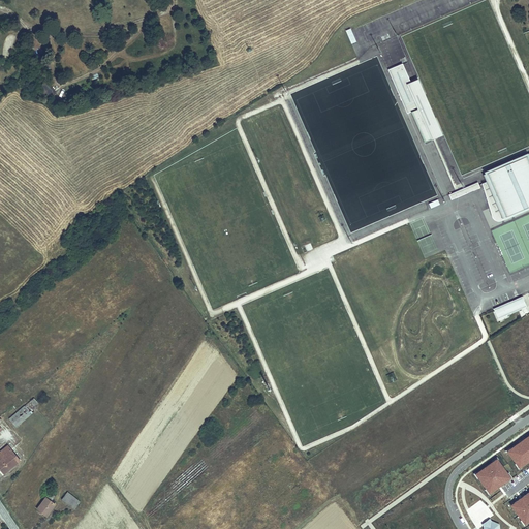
[(499,0),(499,4),(495,3),(494,9),(499,10),(499,6),(502,6),(503,4),(509,5),(510,0),(499,0)]
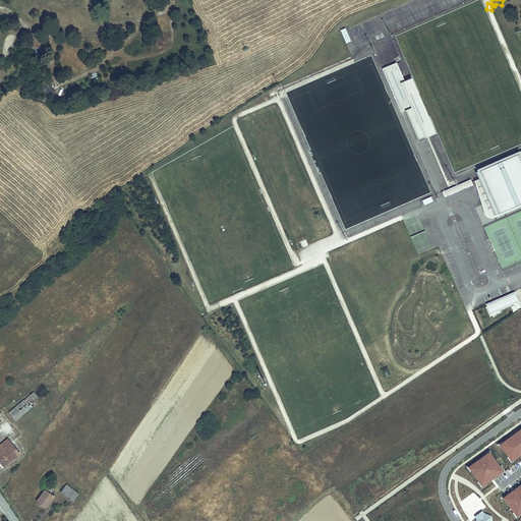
[(345,29),(340,31),(345,44),(350,42),(345,29)]
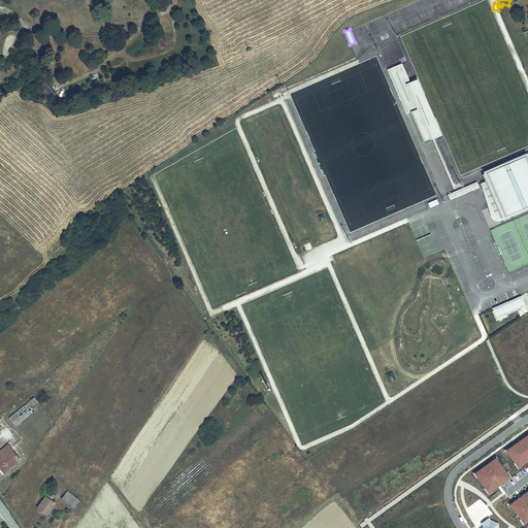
[(402,63),(388,69),(406,113),(410,111),(411,110),(422,134),(427,132),(431,131),(410,83),(402,63)]
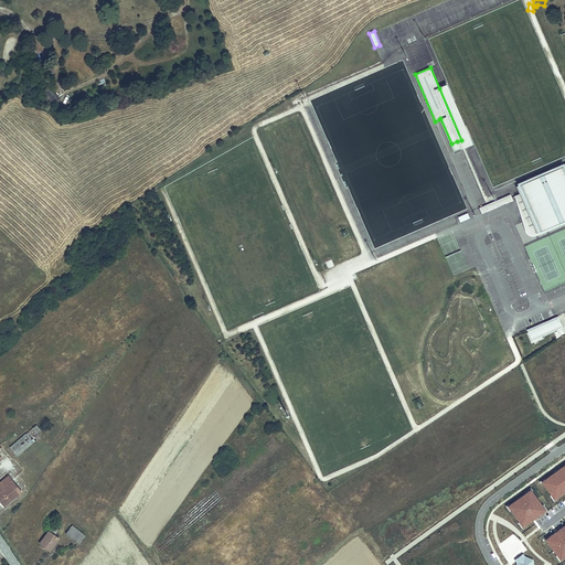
[(470,144),(445,86),(439,88),(461,140),(464,146),(470,144)]
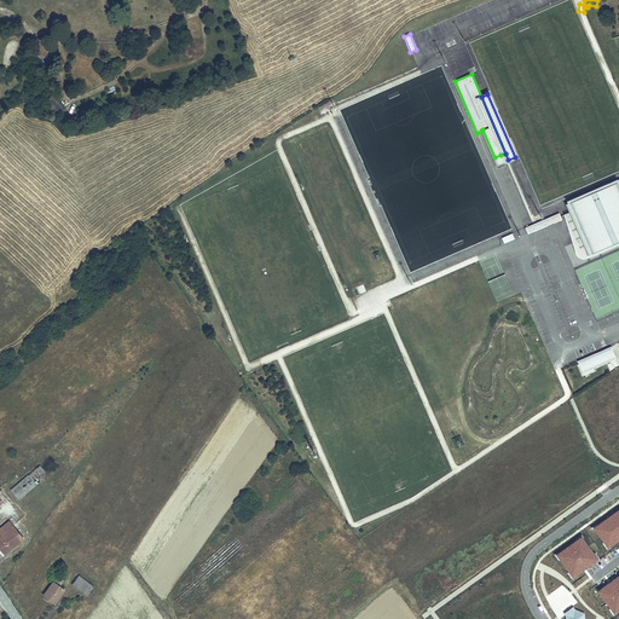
[(65,109),(56,97),(47,103),(57,116),(65,109)]
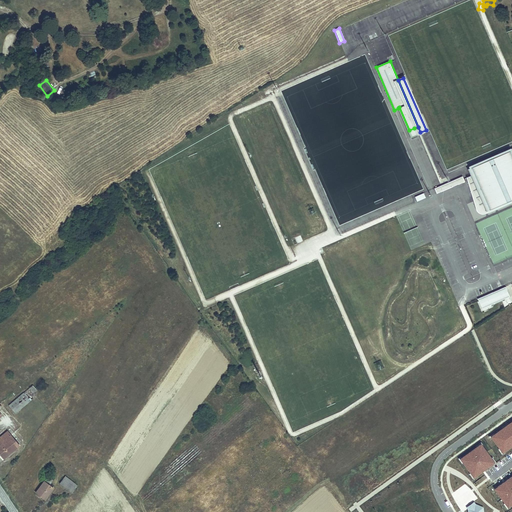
[(409,130),(399,107),(398,108),(410,137),(417,134),(414,128),(409,130)]
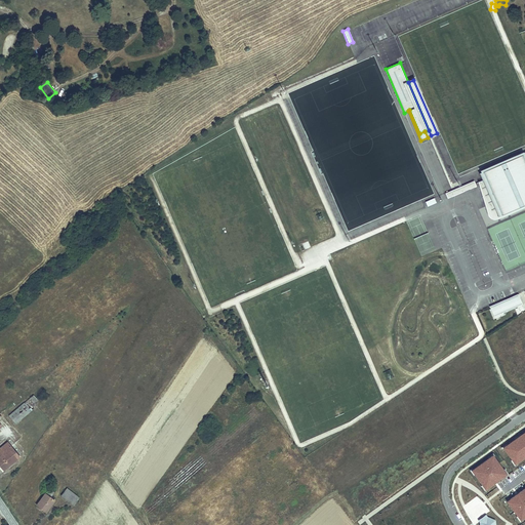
[(524,153),(479,173),(483,180),(479,183),(488,215),(489,216),(491,218),(493,219),(497,218),(524,206),(524,153)]
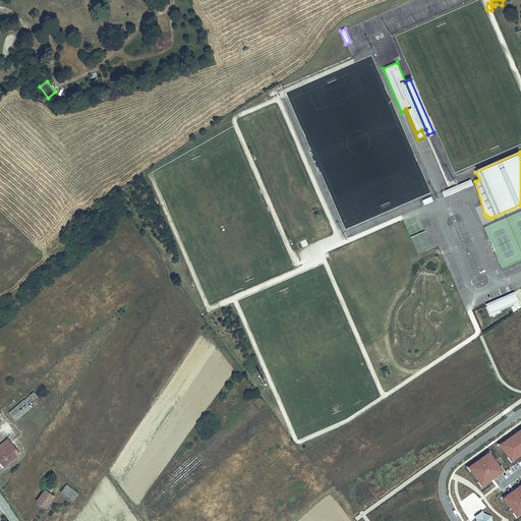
[(470,179),(442,191),(445,196),(472,184),(470,179)]
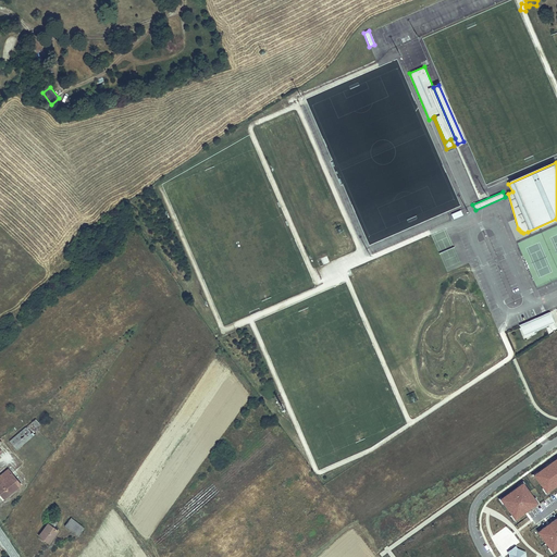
[(453,220),(462,215),(460,210),(450,214),(453,220)]
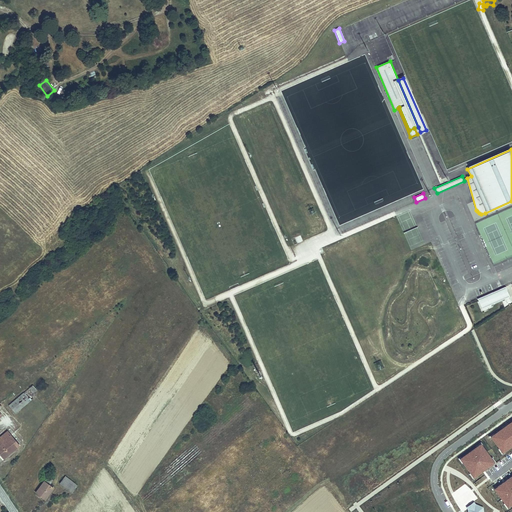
[(505,287),(497,290),(501,300),(510,296),(505,287)]
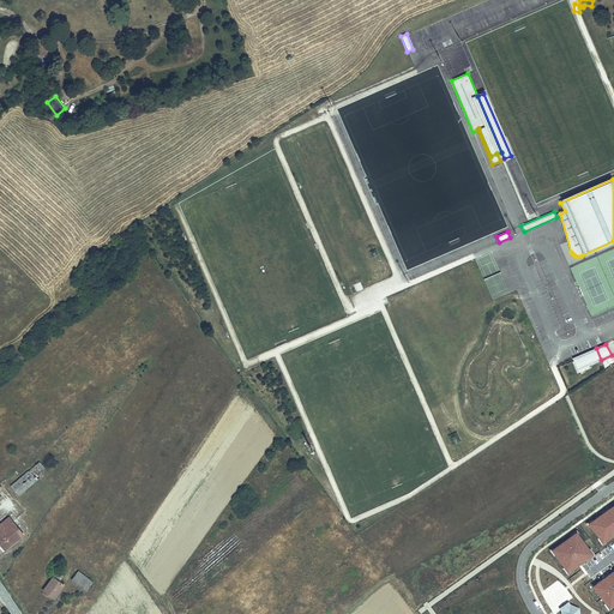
[(601,360),(596,348),(591,350),(596,362),(601,360)]
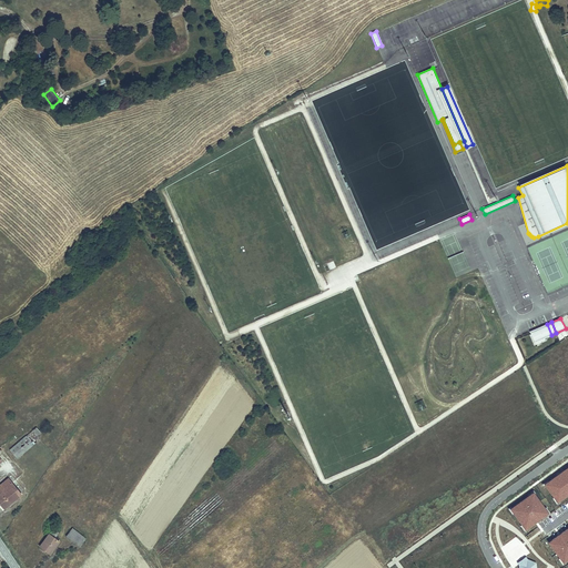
[(551,335),(547,324),(529,332),(535,344),(545,340),(545,338),(551,335)]
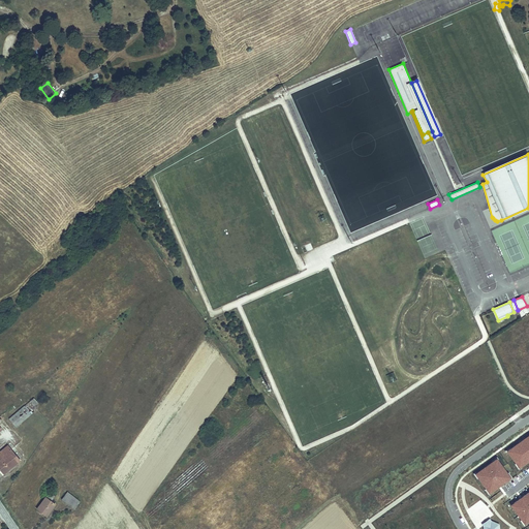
[(31,414),(25,406),(9,418),(16,427),(31,414)]
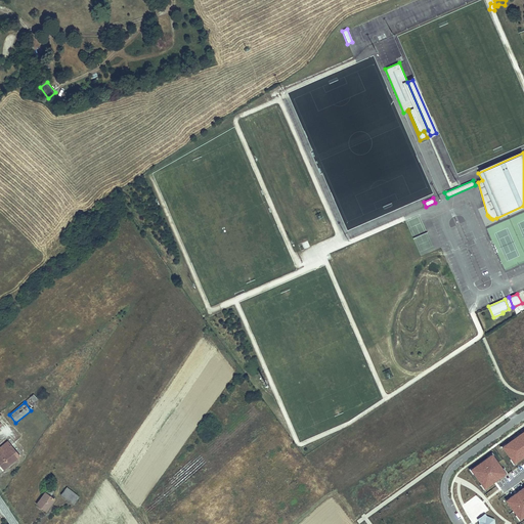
[(0,463),(4,468),(19,455),(7,441),(0,447),(0,463)]
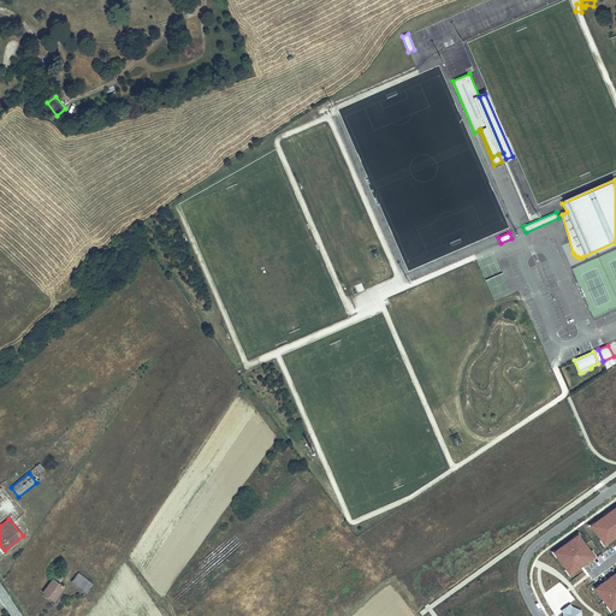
[(64,578),(58,573),(53,579),(59,584),(64,578)]
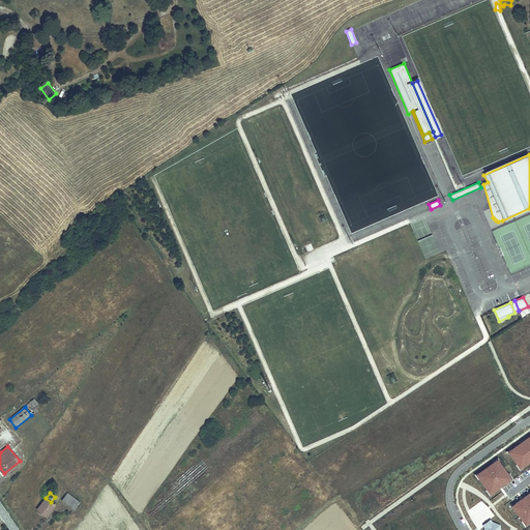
[(75,509),(80,502),(67,493),(62,500),(75,509)]
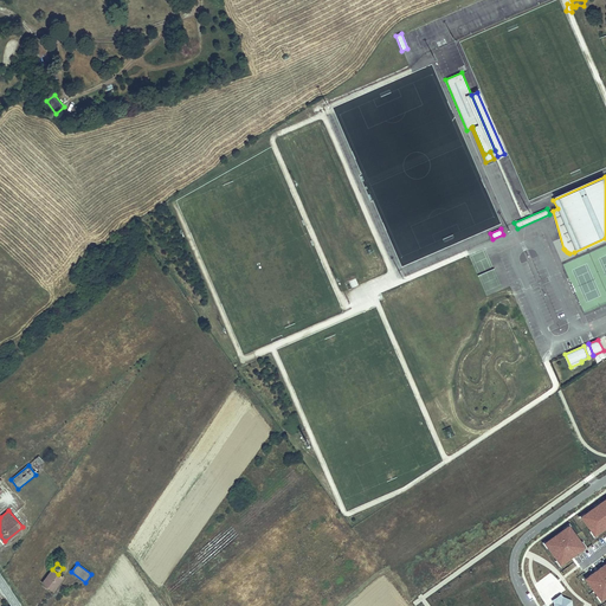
[(63,578),(58,574),(52,569),(43,582),(53,591),(63,578)]
